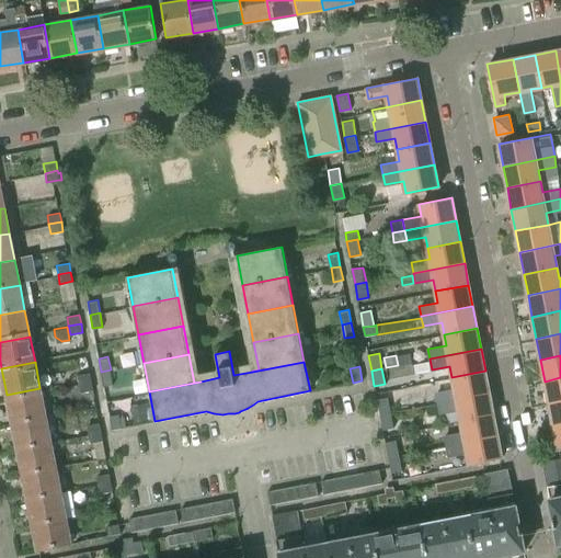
[(113,384),(111,369),(101,372),(103,385),(113,384)]
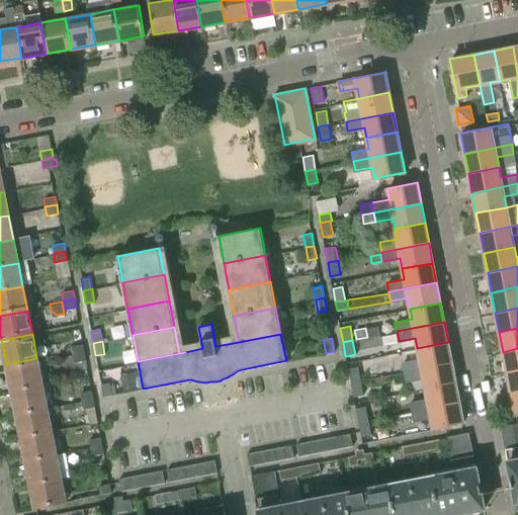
[(451,362),(448,342),(417,348),(419,358),(403,361),(404,371),(451,362)]
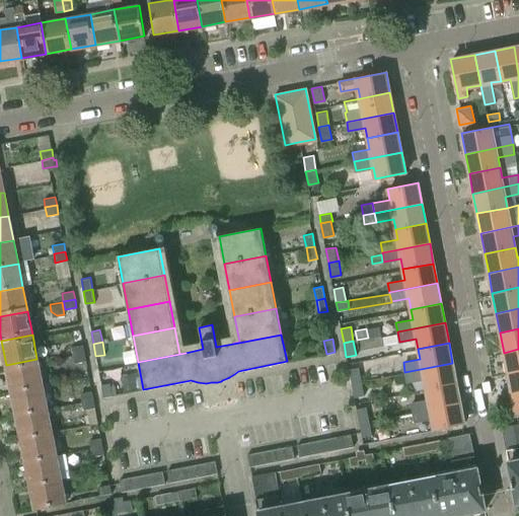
[(71,346),(73,354),(84,352),(83,344),(71,346)]
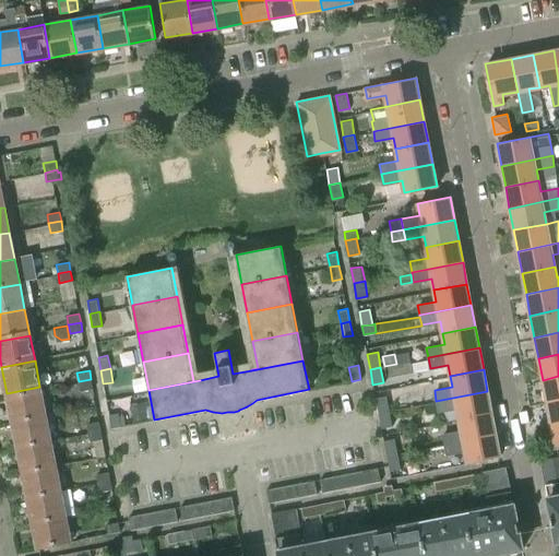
[(558,376),(543,380),(547,401),(558,399),(558,376)]
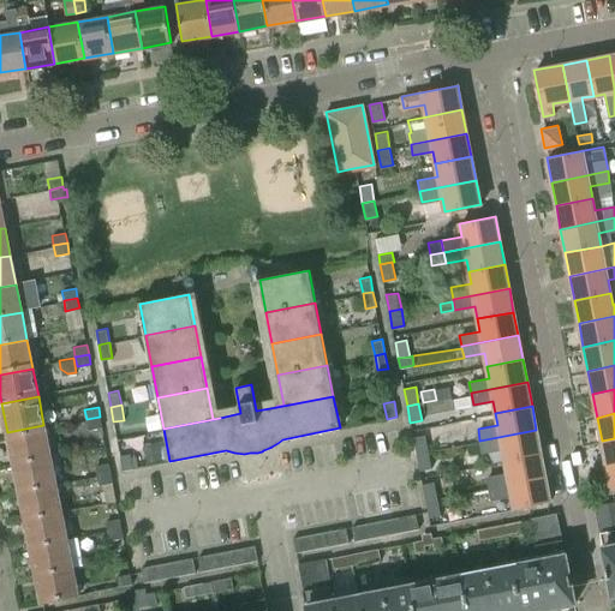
[(102,426),(100,417),(87,419),(88,430),(102,426)]
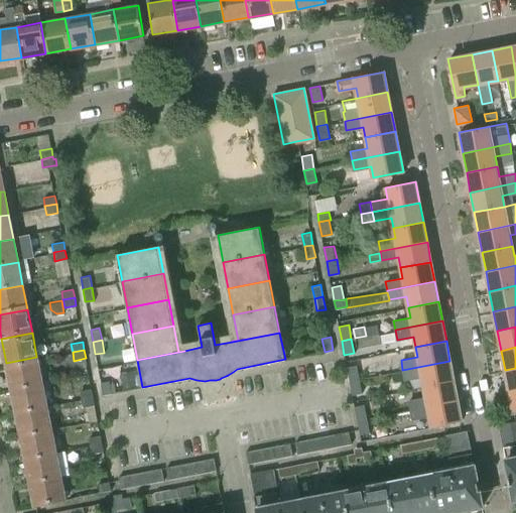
[(6,363),(11,386),(41,380),(36,357),(6,363)]
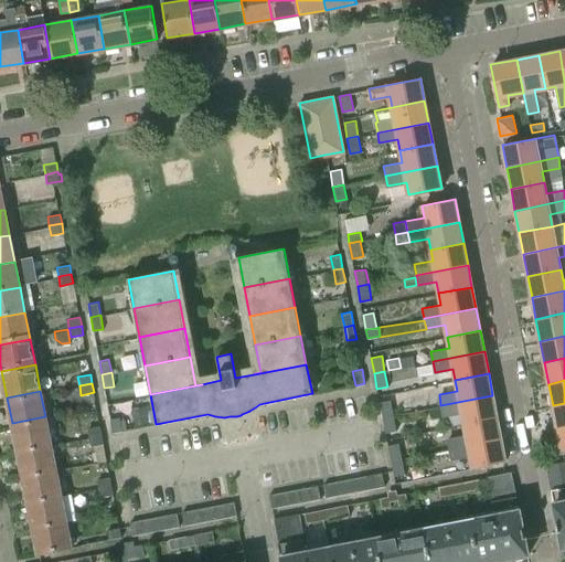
[(497,416),(492,395),(440,405),(443,415),(461,412),(464,423),(497,416)]
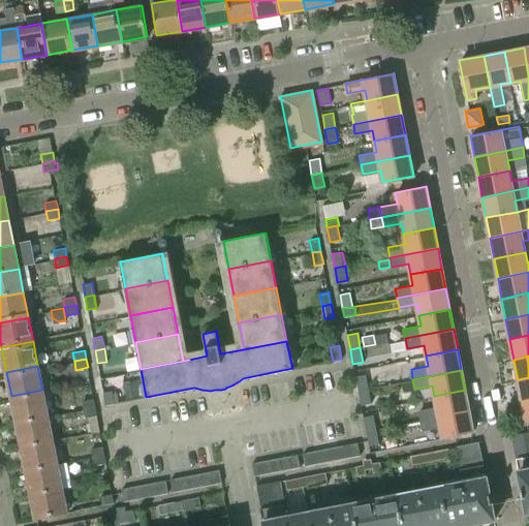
[(355,376),(358,391),(368,389),(366,374),(355,376)]
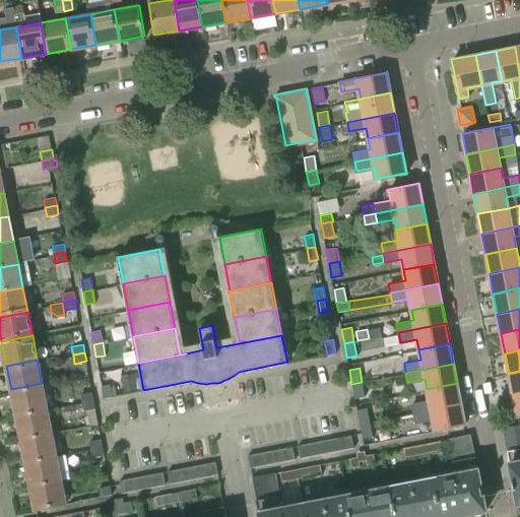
[(519,371),(509,373),(512,393),(519,391),(519,371)]
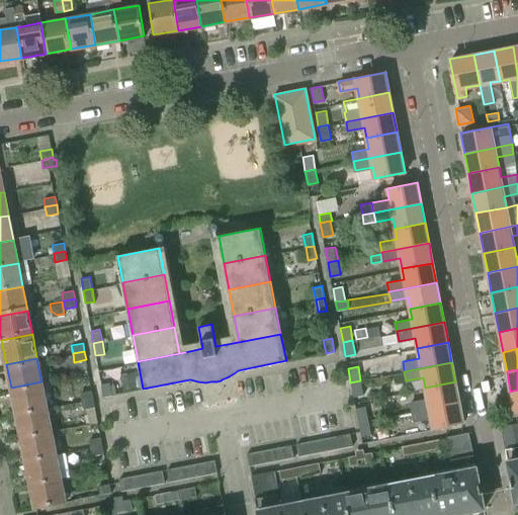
[(360,380),(350,382),(353,396),(363,395),(360,380)]
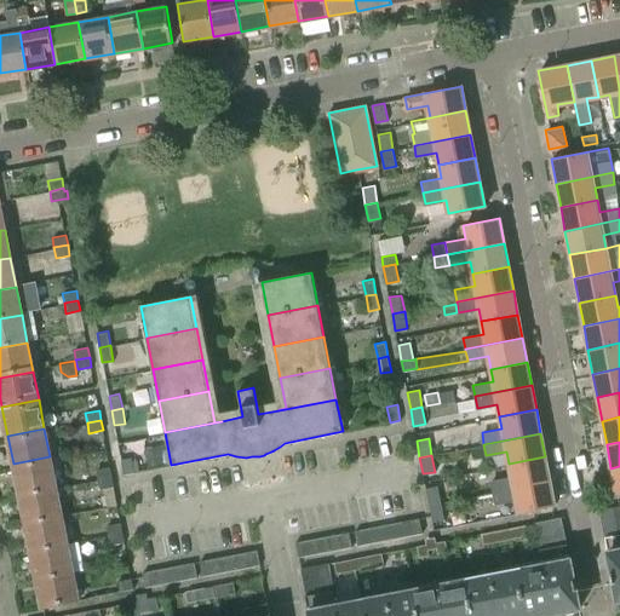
[(13,464),(18,491),(55,484),(50,456),(13,464)]
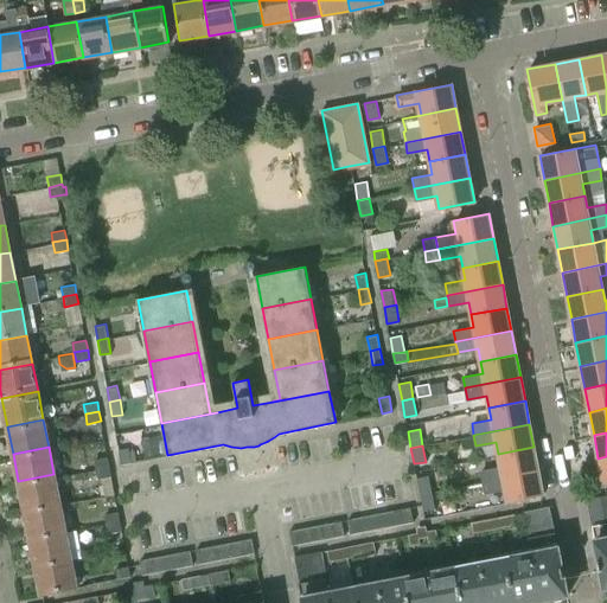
[(538,470),(534,447),(498,454),(500,467),(480,470),(483,481),(538,470)]
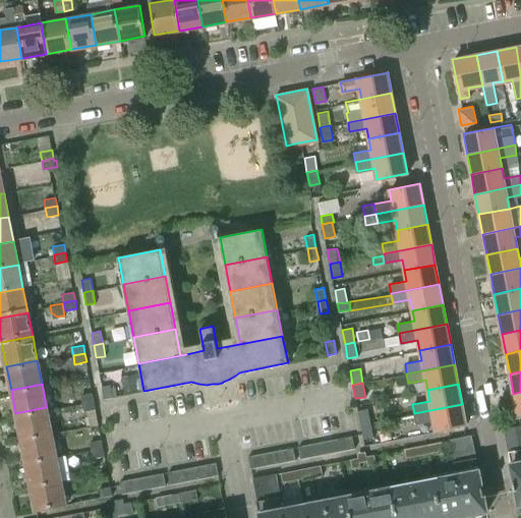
[(104,399),(113,397),(110,385),(102,386),(104,399)]
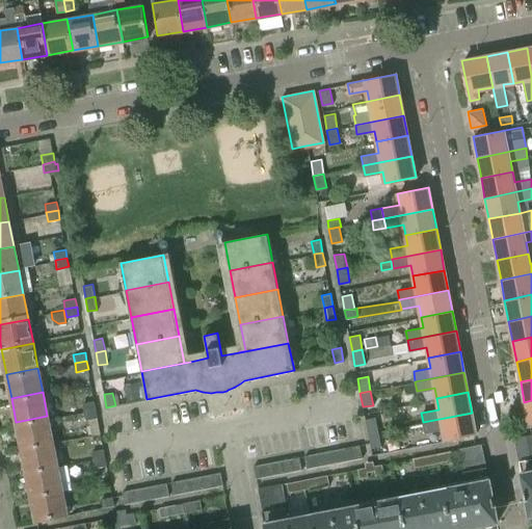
[(82,402),(84,411),(96,408),(95,399),(82,402)]
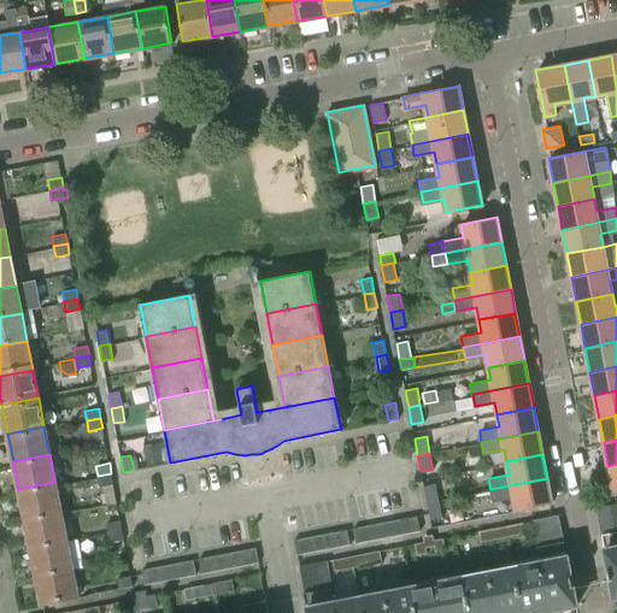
[(113,483),(111,473),(98,476),(99,485),(113,483)]
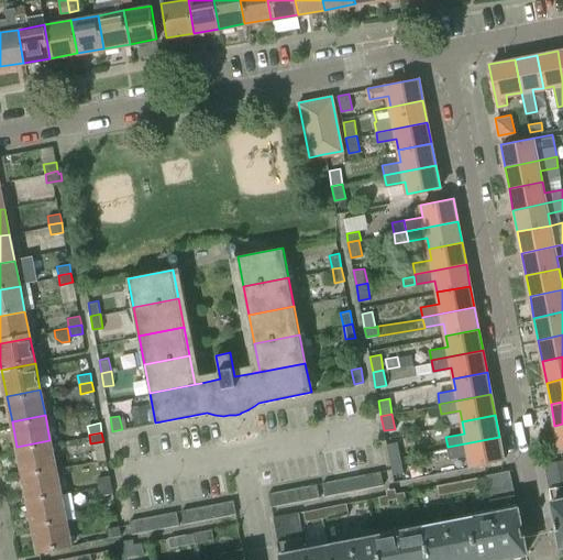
[(504,459),(499,437),(448,447),(448,448),(450,458),(452,469),(471,465),(504,459)]
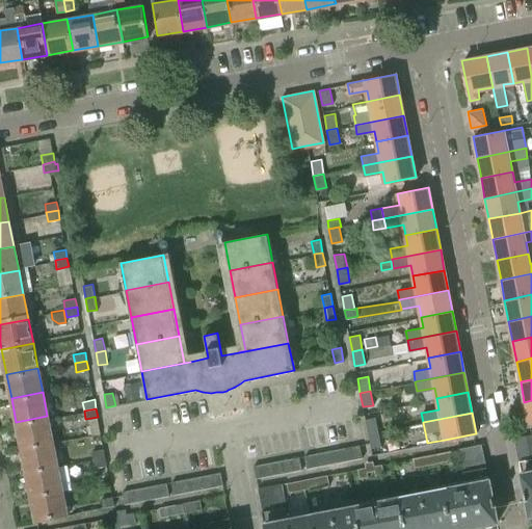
[(52,441),(47,416),(16,422),(21,447),(52,441)]
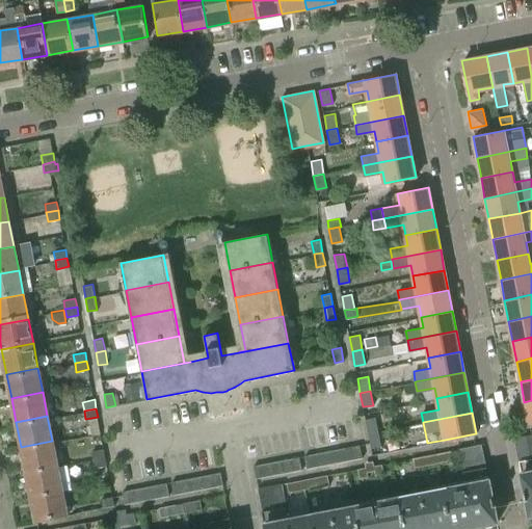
[(366,419),(368,433),(378,431),(375,417),(366,419)]
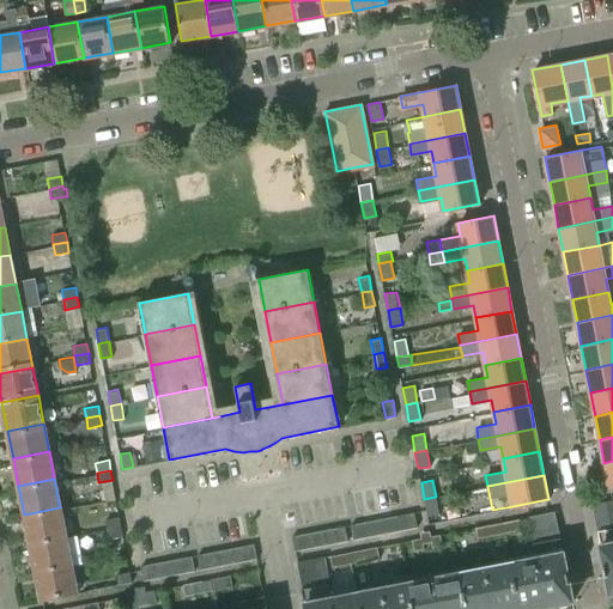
[(436,497),(424,499),(428,516),(439,513),(436,497)]
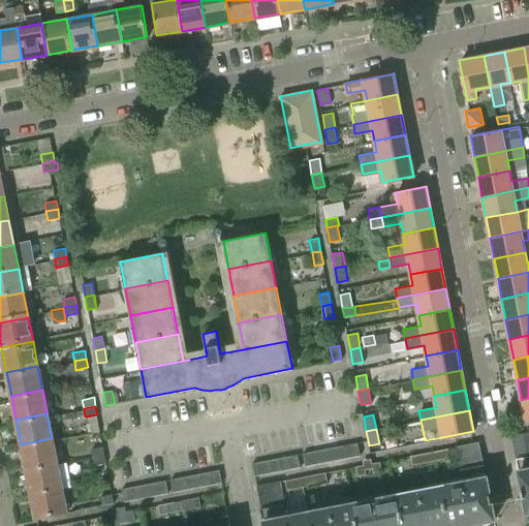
[(528,430),(511,434),(514,446),(528,442),(528,430)]
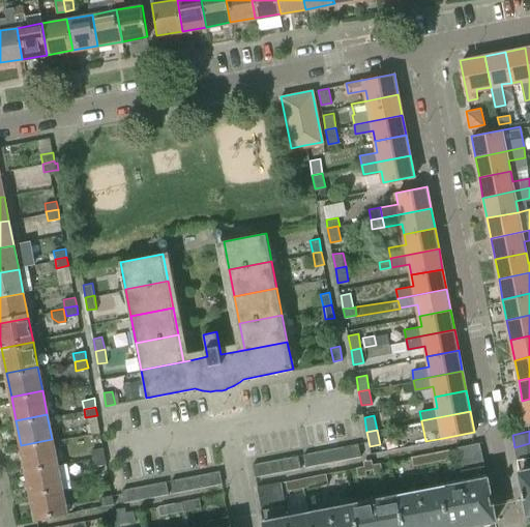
[(21,445),(26,469),(57,463),(52,439),(21,445)]
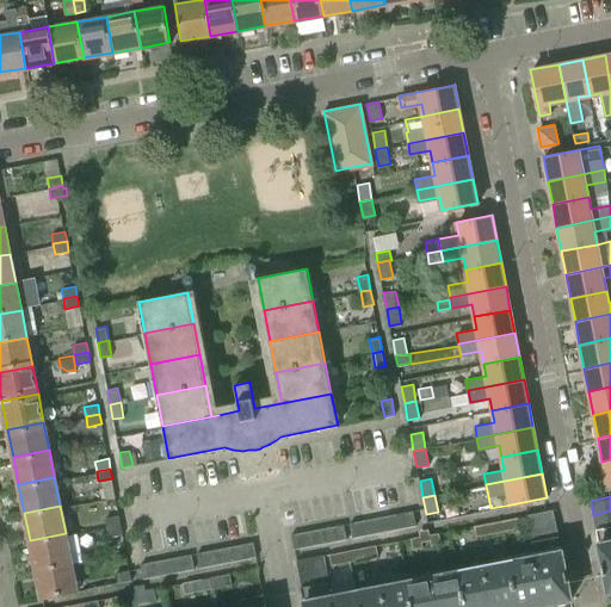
[(525,514),(529,527),(556,522),(553,508),(525,514)]
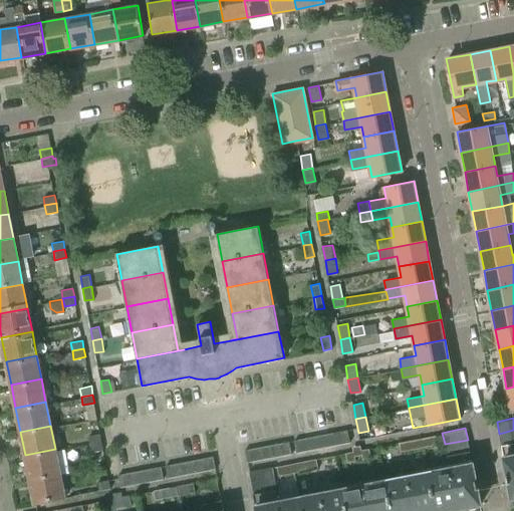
[(347,429),(294,440),(296,452),(350,442),(347,429)]
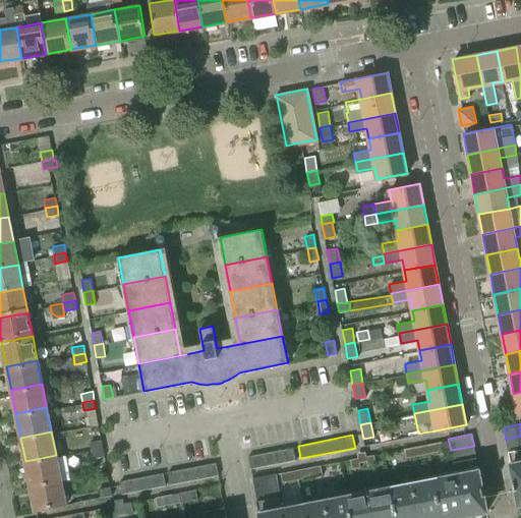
[(520,436),(506,440),(508,451),(520,448),(520,436)]
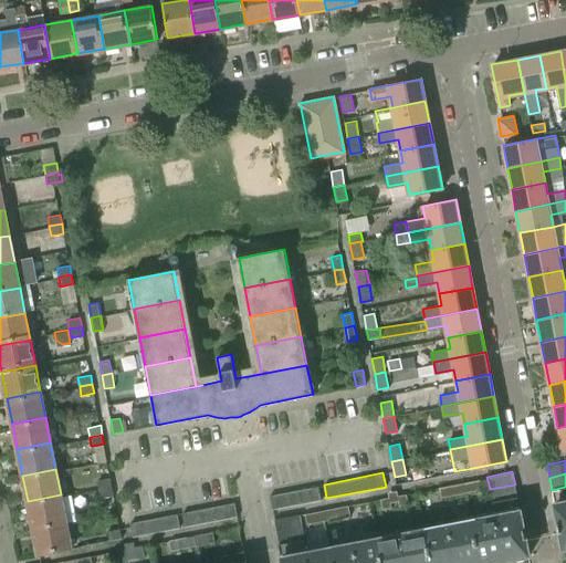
[(97,479),(100,488),(112,486),(109,477),(97,479)]
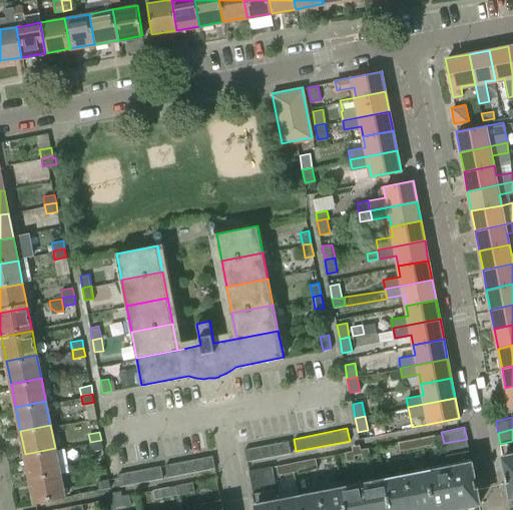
[(437,433),(429,435),(430,444),(439,443),(437,433)]
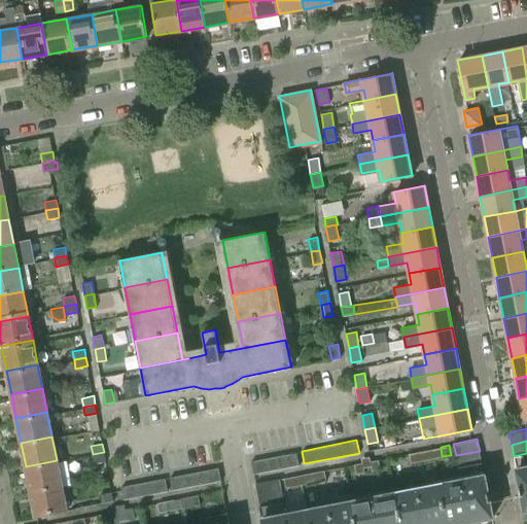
[(431,448),(433,458),(442,456),(441,447),(431,448)]
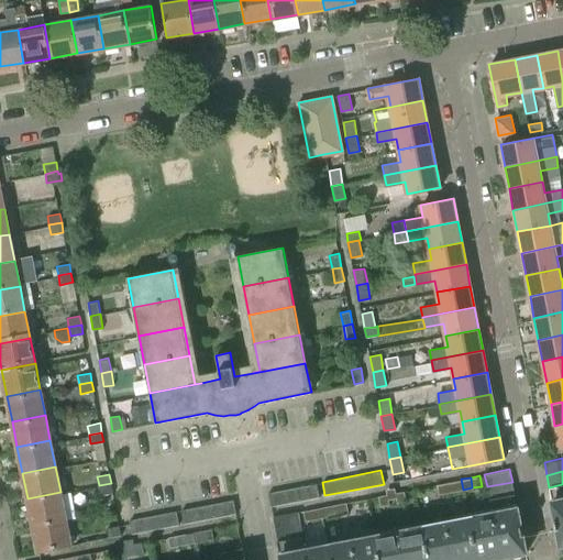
[(452,481),(454,491),(463,490),(461,479),(452,481)]
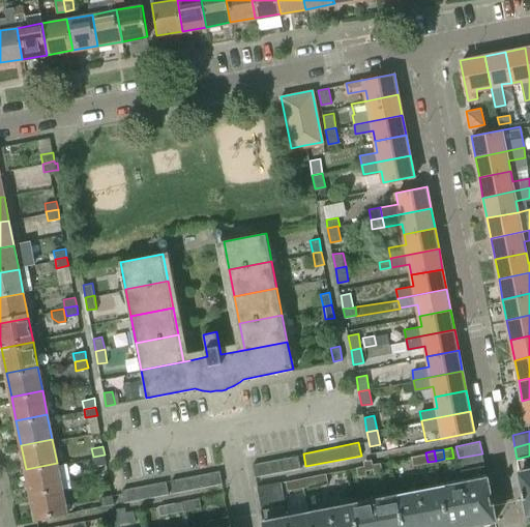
[(425,452),(418,454),(419,464),(428,462),(425,452)]
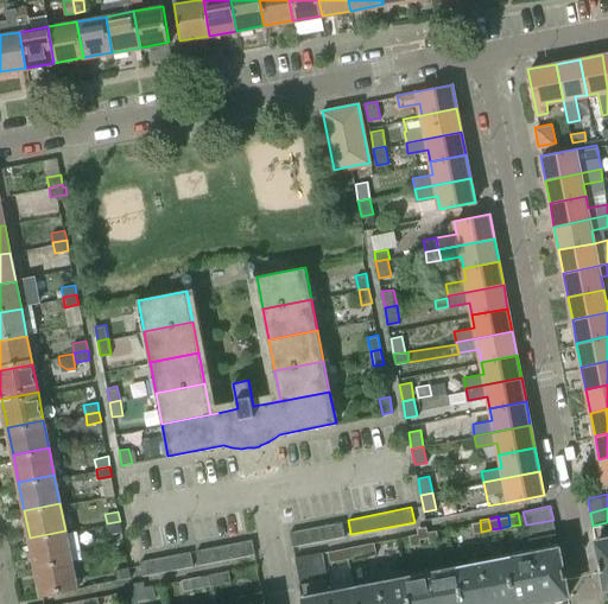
[(473,533),(481,532),(480,520),(470,522),(473,533)]
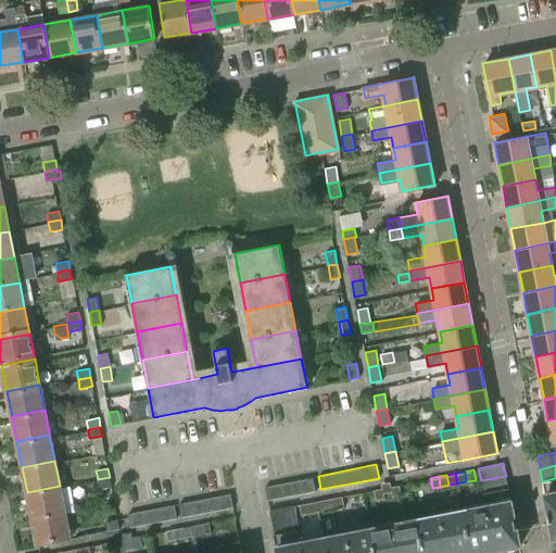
[(481,480),(483,492),(508,488),(506,476),(481,480)]
